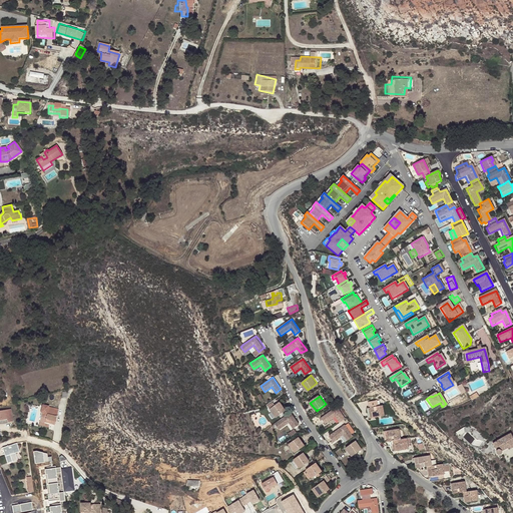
[(367,408),(368,413),(371,413),(372,418),(385,416),(383,406),(379,406),(378,400),(369,402),(370,408),(367,408)]
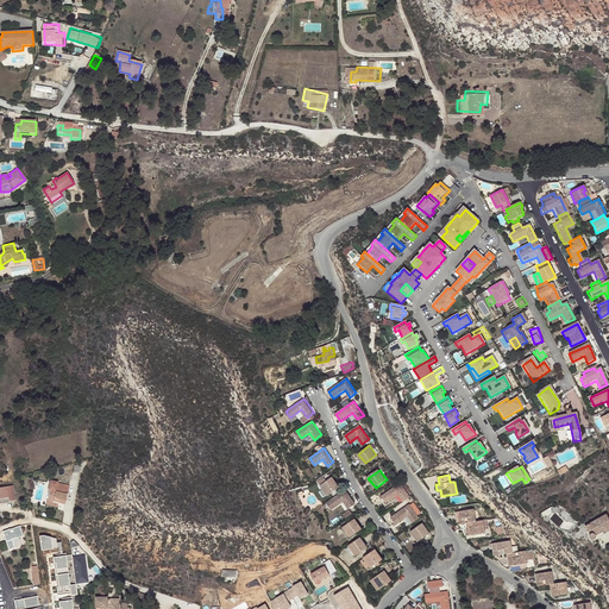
[(339,487),(332,477),(321,484),(327,495),(339,487)]
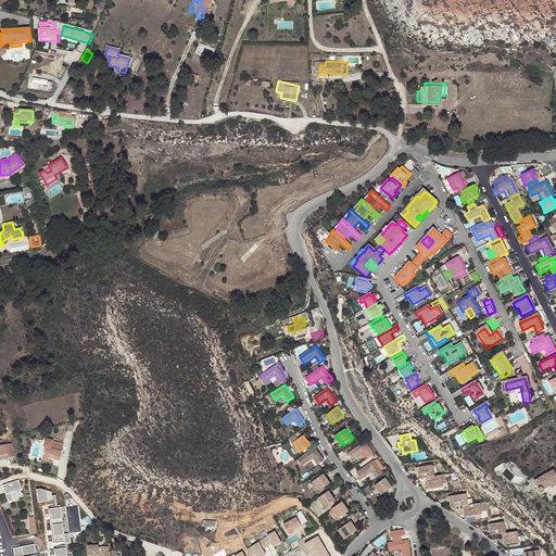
[(45,450),(42,458),(52,462),(58,463),(62,444),(45,440),(42,449),(45,450)]
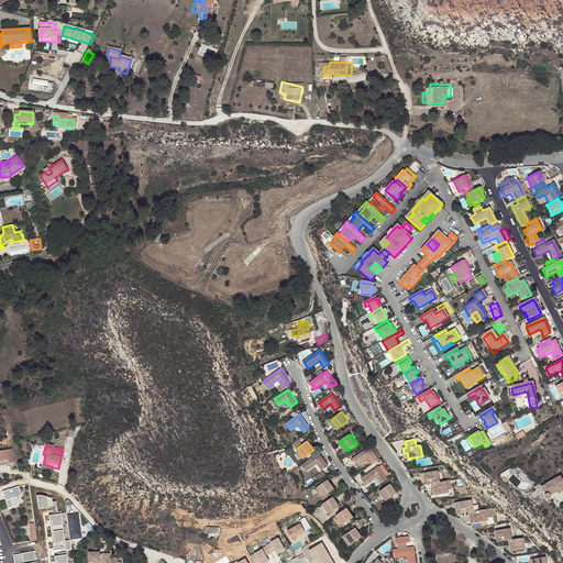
[(0,460),(8,460),(9,463),(14,462),(12,448),(1,450),(1,453),(0,452),(0,460)]
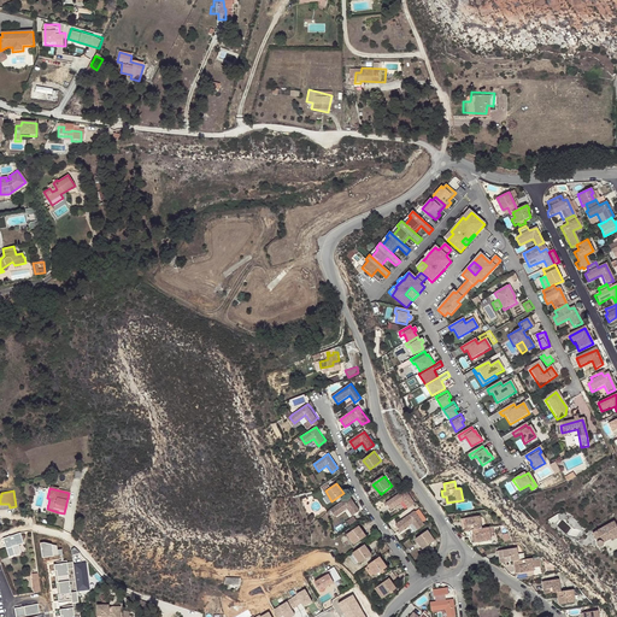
[(409,510),(416,505),(405,491),(386,504),(391,510),(403,501),(409,510)]
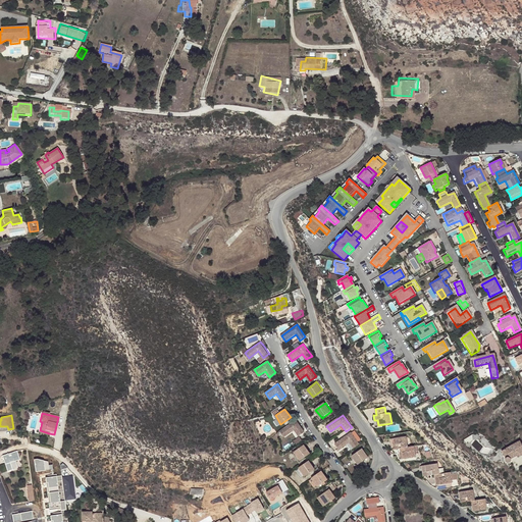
[(305,431),(297,419),(280,430),(284,436),(295,429),(299,435),(305,431)]
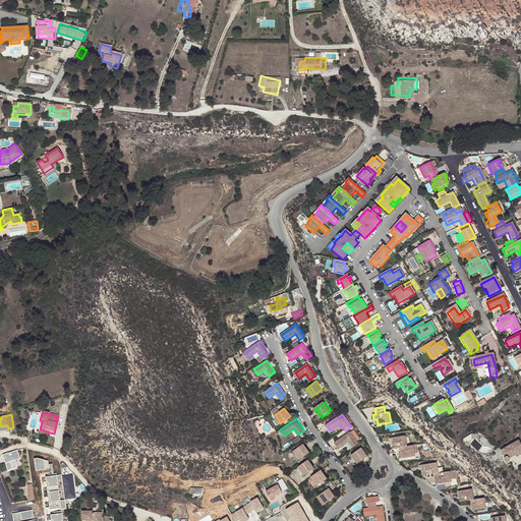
[(353,448),(359,444),(350,430),(334,443),(338,449),(348,442),(353,448)]
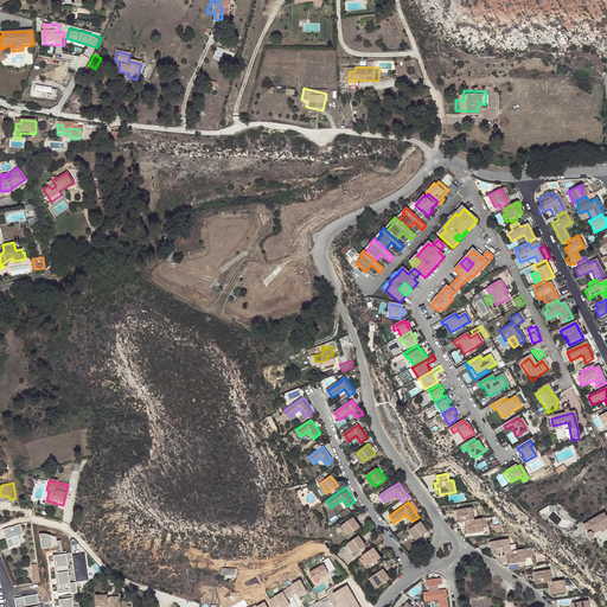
[(537,509),(541,515),(548,510),(549,510),(553,509),(553,503),(547,503),(537,509)]
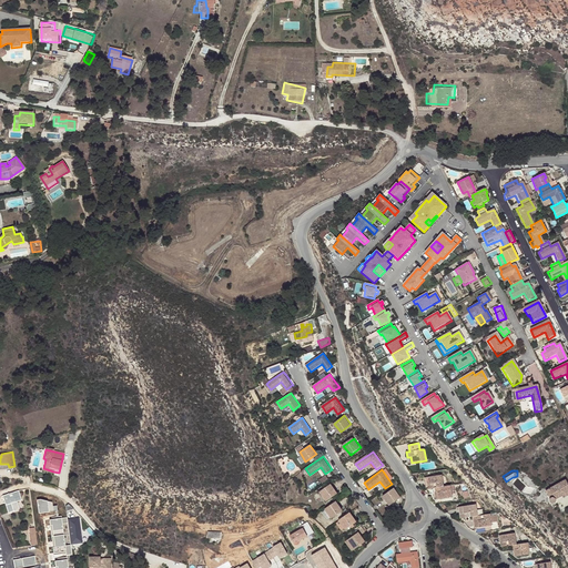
[(426,489),(432,489),(444,487),(442,476),(427,478),(428,484),(425,485),(426,489)]
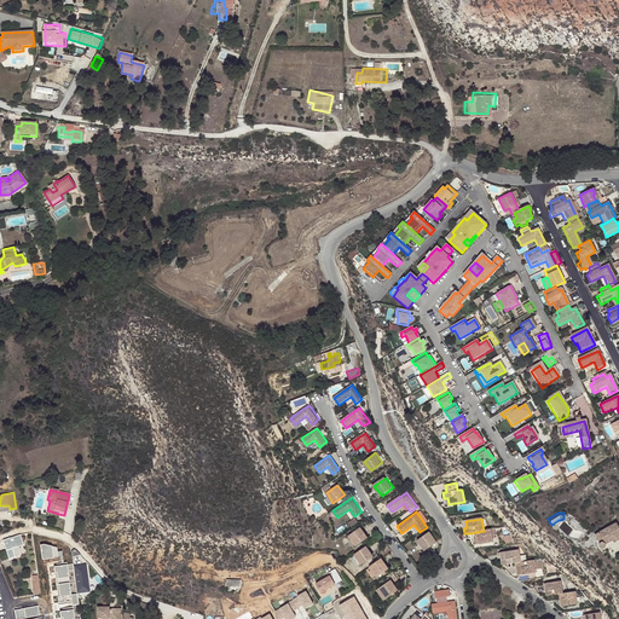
[(613,539),(618,536),(618,531),(613,521),(593,532),(594,538),(593,539),(591,542),(591,544),(593,547),(595,548),(597,549),(600,548),(601,547),(603,545),(603,543),(612,538),(613,539)]
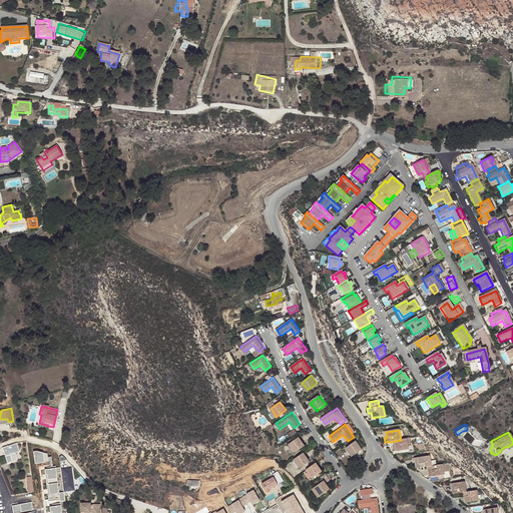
[(305,446),(298,437),(289,443),(295,452),(305,446)]
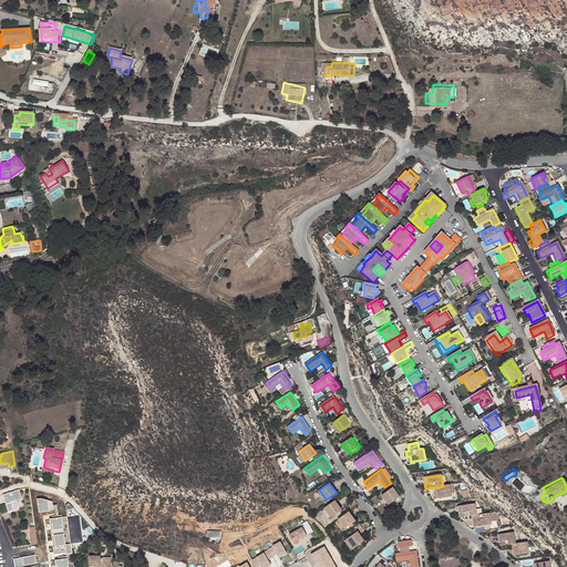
[(450,497),(449,486),(443,486),(431,488),(432,493),(435,493),(436,500),(450,497)]
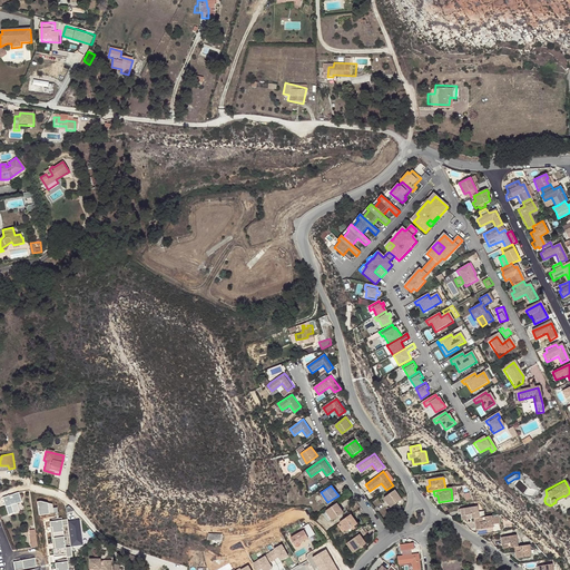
[(402,499),(395,490),(384,498),(391,507),(402,499)]
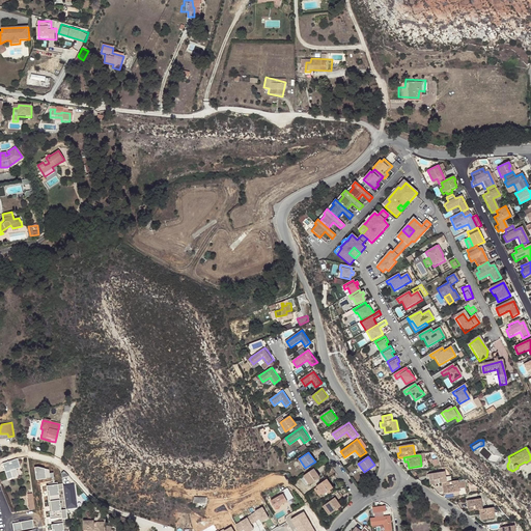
[(22,468),(19,459),(5,464),(8,472),(10,479),(16,477),(14,470),(22,468)]
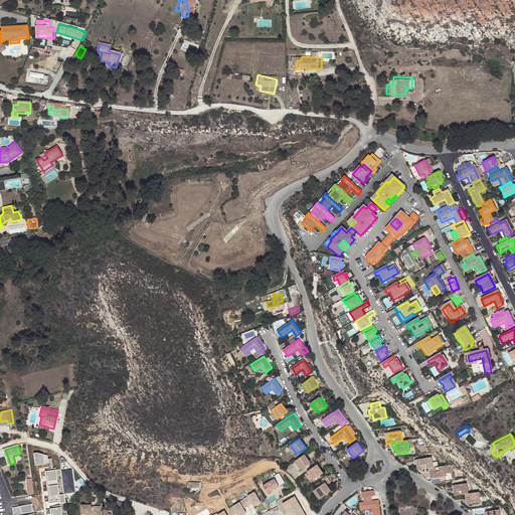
[(36,454),(37,465),(53,463),(52,459),(49,459),(48,453),(36,454)]
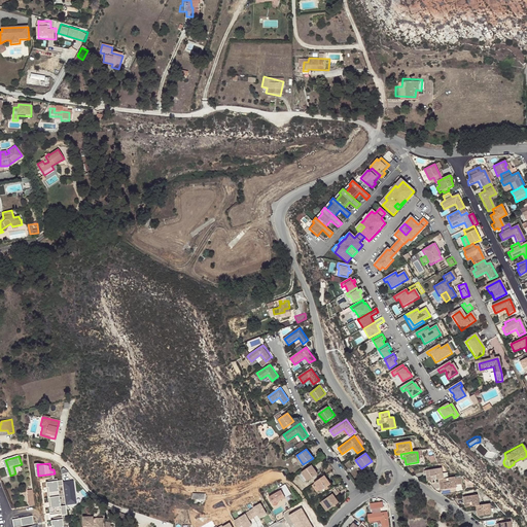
[(318,473),(312,465),(302,471),(308,481),(318,473)]
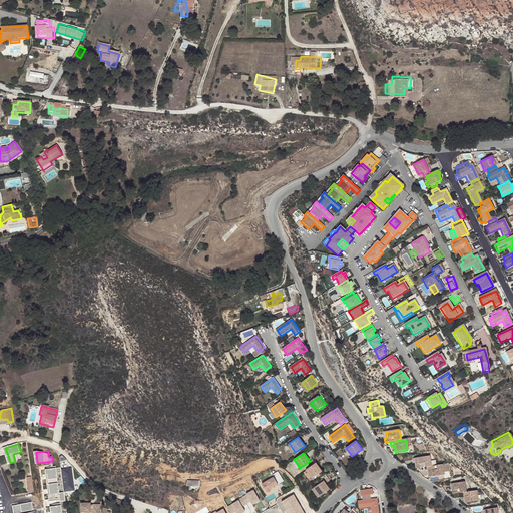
[(412,470),(425,468),(429,467),(427,458),(414,459),(414,465),(412,466),(412,470)]
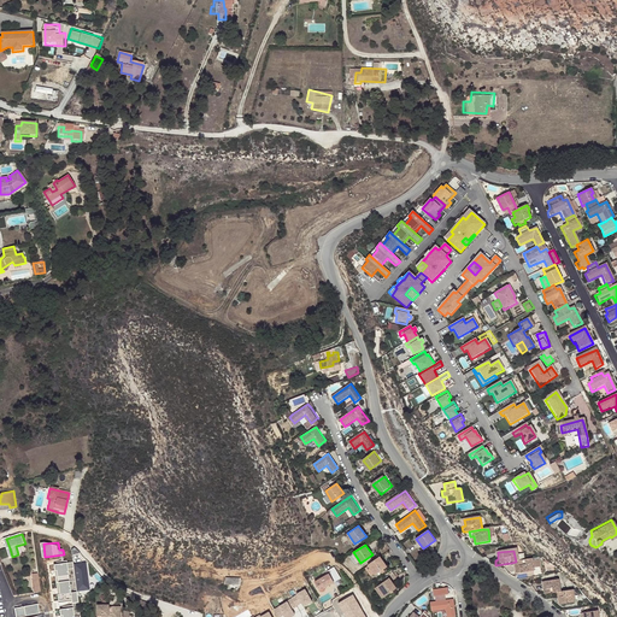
[(387,566),(380,556),(368,564),(374,573),(375,575),(387,566)]
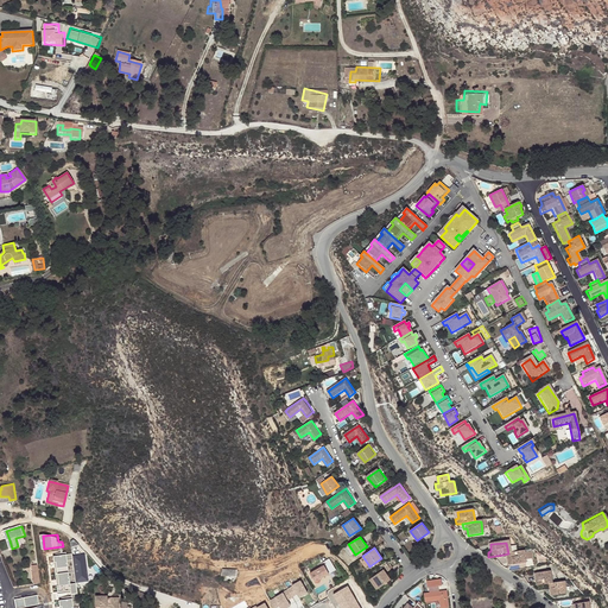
[(508,553),(504,555),(505,559),(502,561),(504,568),(523,565),(521,562),(529,561),(527,551),(520,552),(508,553)]
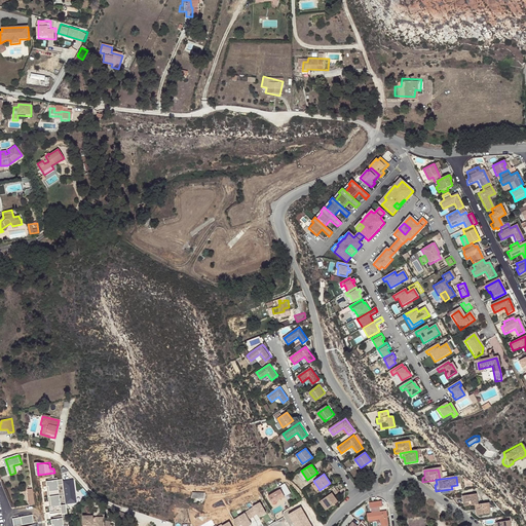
[(72,480),(62,482),(65,503),(75,502),(72,480)]
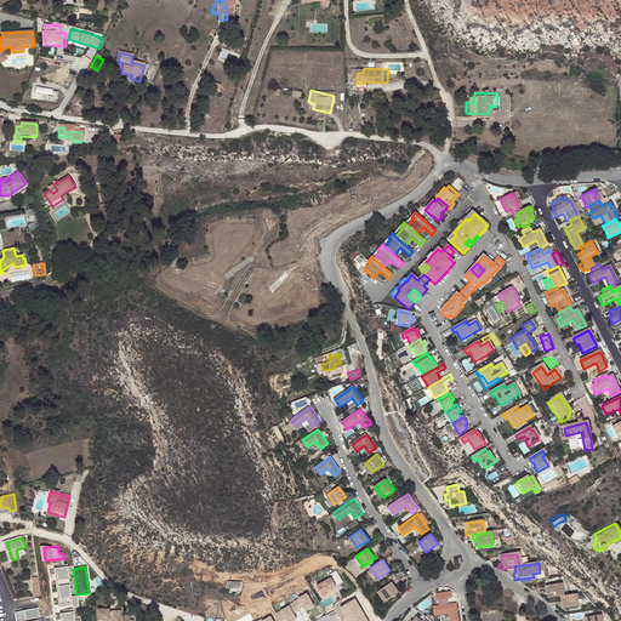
[(346,585),(339,574),(331,577),(334,581),(319,588),(323,594),(323,596),(324,597),(325,598),(326,598),(328,597),(329,596),(329,594),(339,590),(346,585)]
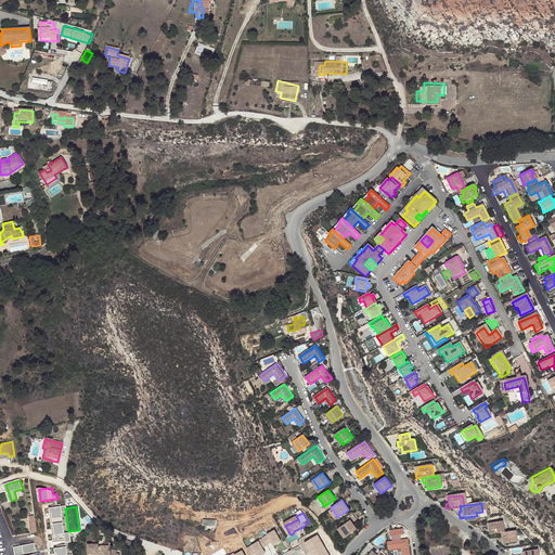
[(356,530),(350,520),(339,528),(346,537),(356,530)]
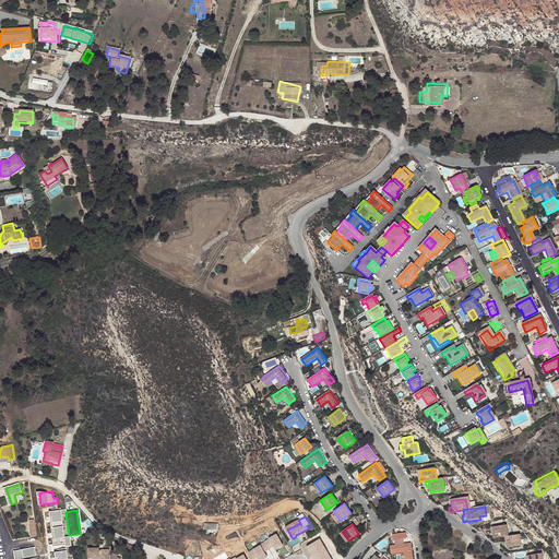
[(488,539),(500,538),(503,537),(502,525),(487,527),(488,539)]
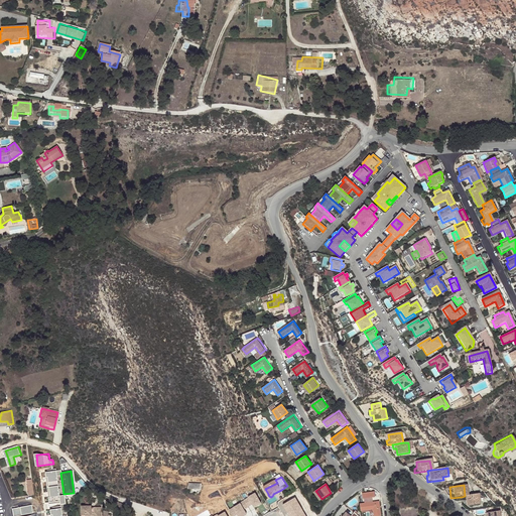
[(244,501),(248,507),(251,505),(252,507),(262,502),(256,492),(247,497),(247,498),(244,500),(244,501)]
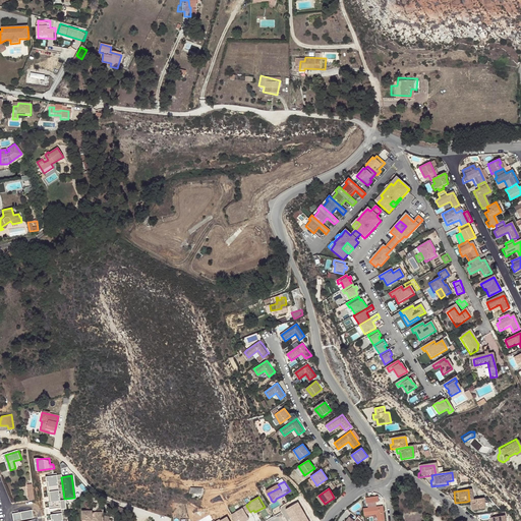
[(364,509),(360,509),(361,516),(372,515),(373,520),(380,520),(379,507),(372,508),(371,504),(374,503),(374,498),(362,500),(362,505),(363,505),(364,509)]
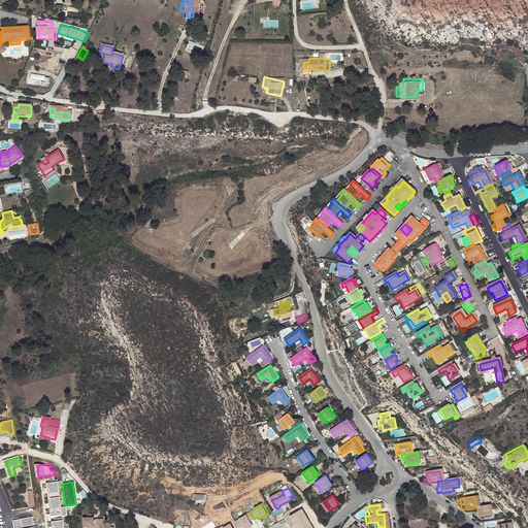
[(488,517),(487,505),(475,507),(472,508),(474,519),(488,517)]
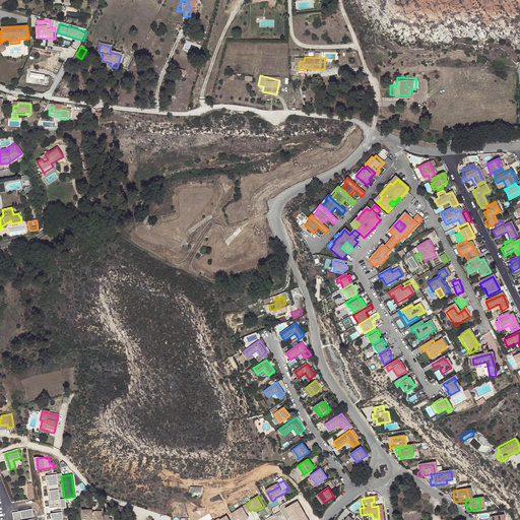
[(295,519),(310,519),(300,501),(288,508),(295,519)]
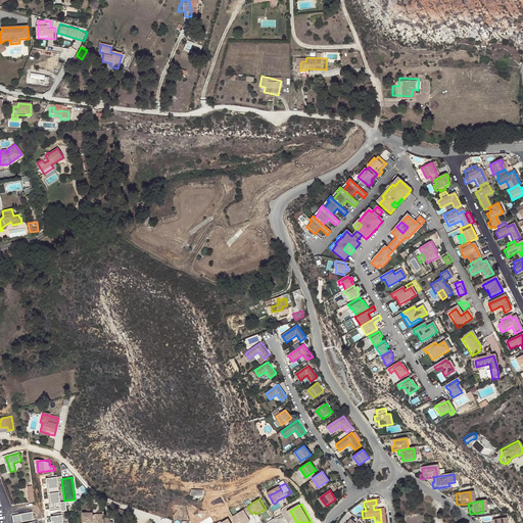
[(247,508),(232,516),(236,522),(239,521),(240,522),(245,522),(249,521),(246,517),(251,514),(247,508)]
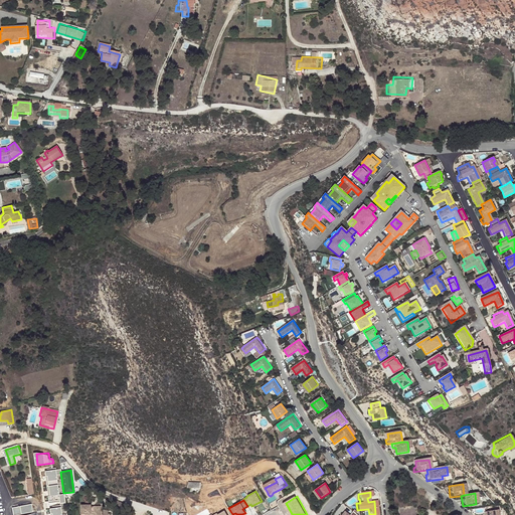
[(92,514),(92,508),(90,509),(90,507),(90,506),(79,506),(79,514),(92,514)]
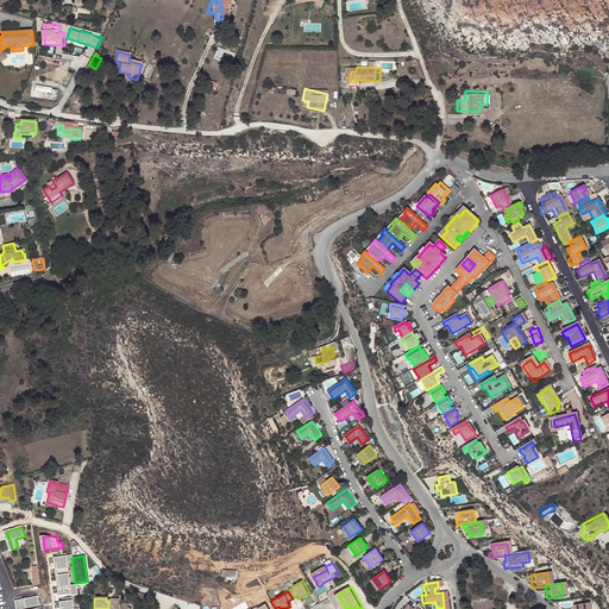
[(108,601),(108,608),(111,608),(118,608),(118,598),(110,600),(110,601),(108,601)]
